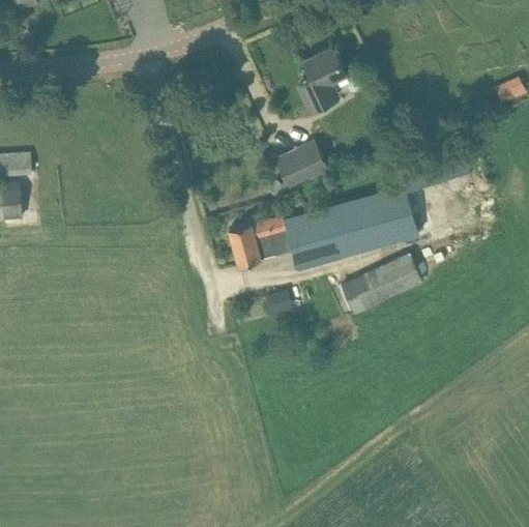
[(298,86),(310,110),(338,96),(330,82),(346,75),(333,48),(304,61),(313,79),(298,86)]
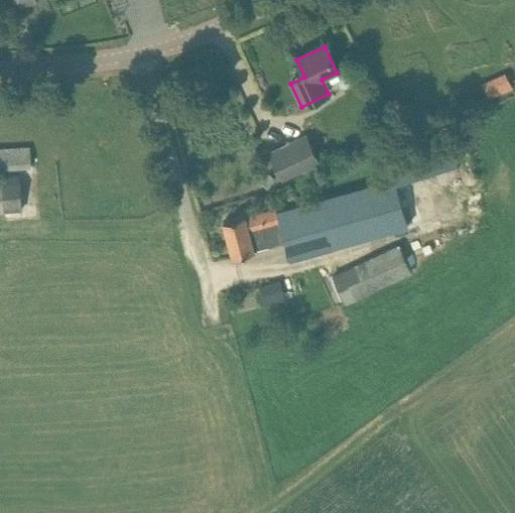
[(511,90),(504,76),(481,87),(488,102),(511,90)]
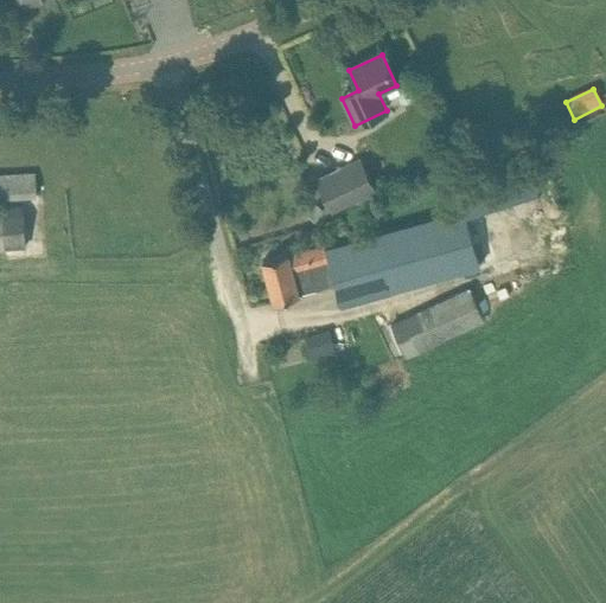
[(317,184),(331,213),(361,199),(346,170),(317,184)]
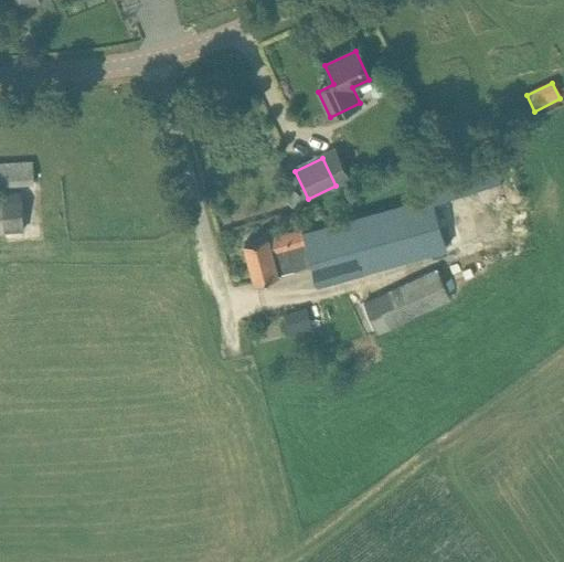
[(438,183),(444,202),(489,189),(479,158),(425,175),(428,187),(438,183)]
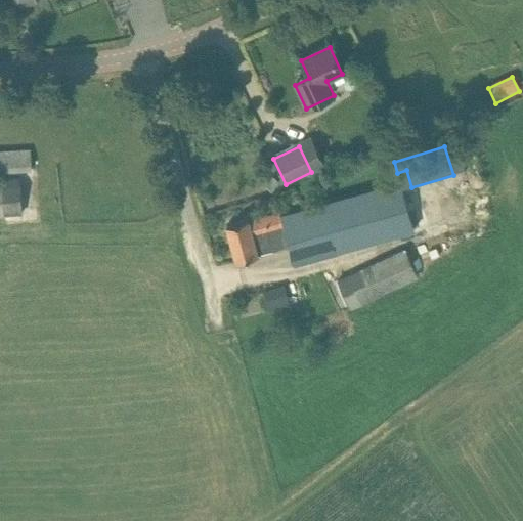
[(0,173),(30,172),(29,153),(0,154),(0,173)]
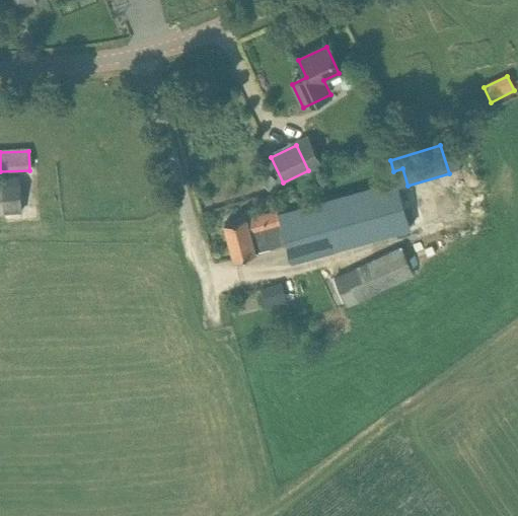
[(0,215),(21,214),(18,179),(0,180),(0,215)]
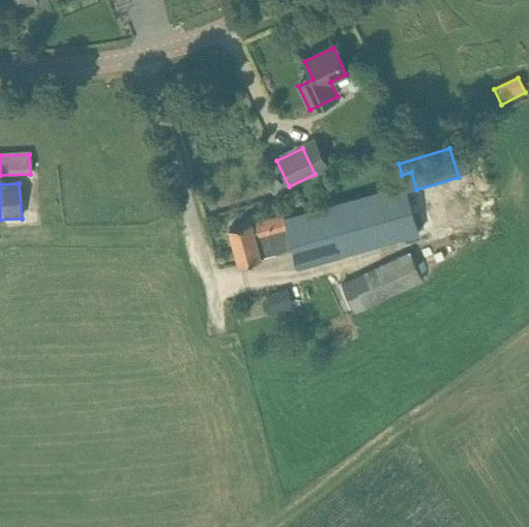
[(291,252),(296,271),(341,259),(340,257),(358,252),(358,249),(394,240),(391,229),(414,223),(404,185),(283,220),(282,216),(229,230),(238,266),(291,252)]
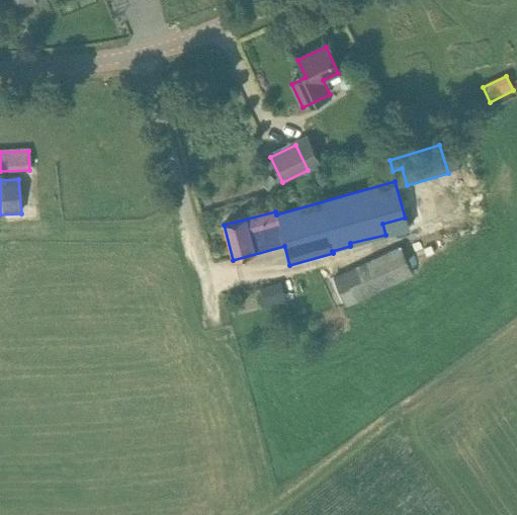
[(335,282),(329,285),(337,305),(342,303),(345,308),(364,298),(413,276),(412,275),(431,266),(432,266),(420,240),(399,249),(399,248),(333,279),(334,280),(335,282)]
